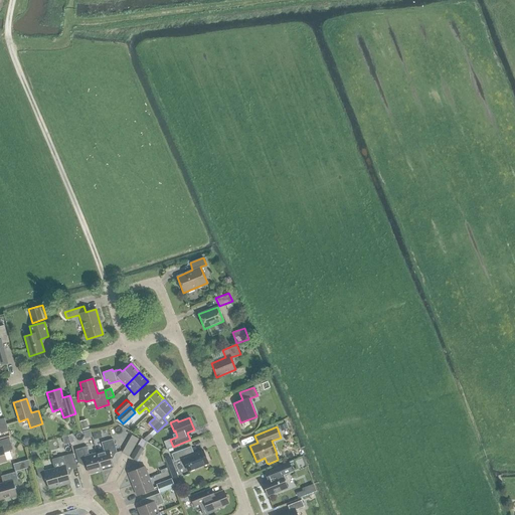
[(132,435),(128,442),(135,446),(139,439),(132,435)]
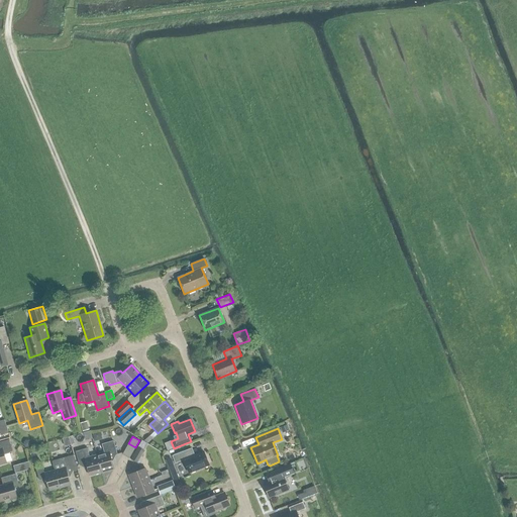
[(12,451),(8,439),(0,442),(0,464),(6,462),(3,454),(12,451)]
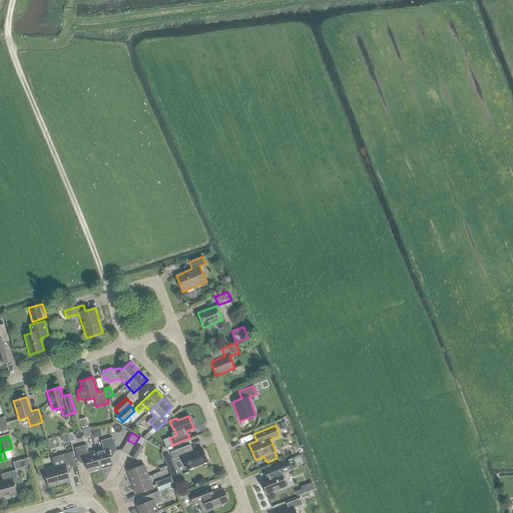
[(103,449),(95,451),(100,469),(112,465),(109,453),(116,451),(112,438),(100,441),(103,449)]
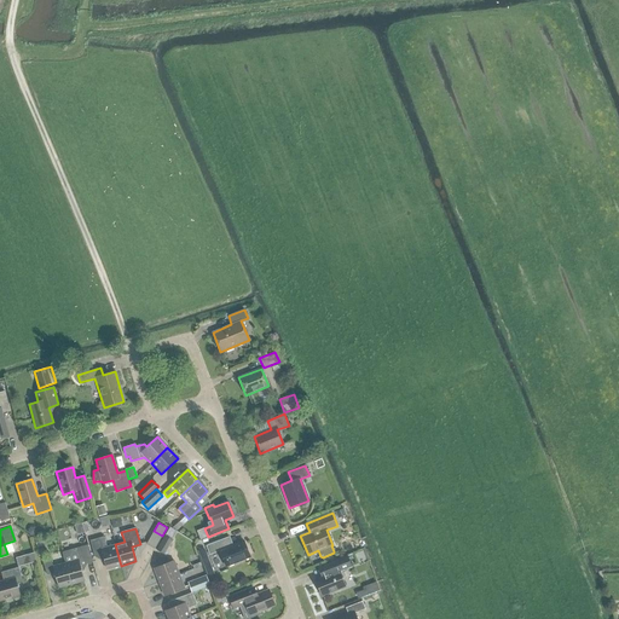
[(36,548),(47,544),(45,536),(34,538),(36,548)]
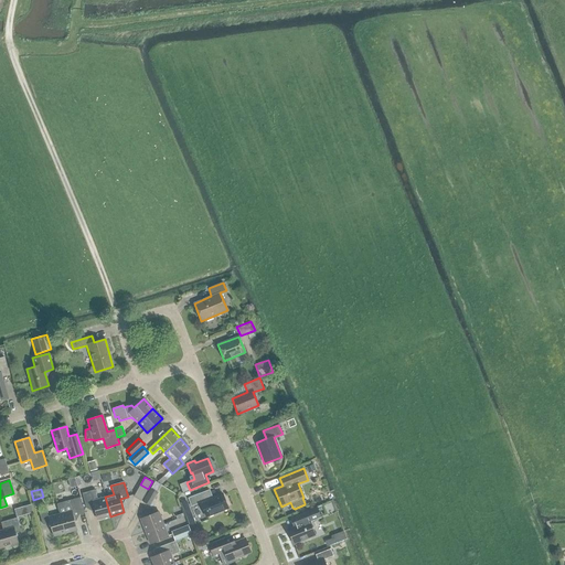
[(142,502),(150,507),(158,493),(150,489),(142,502)]
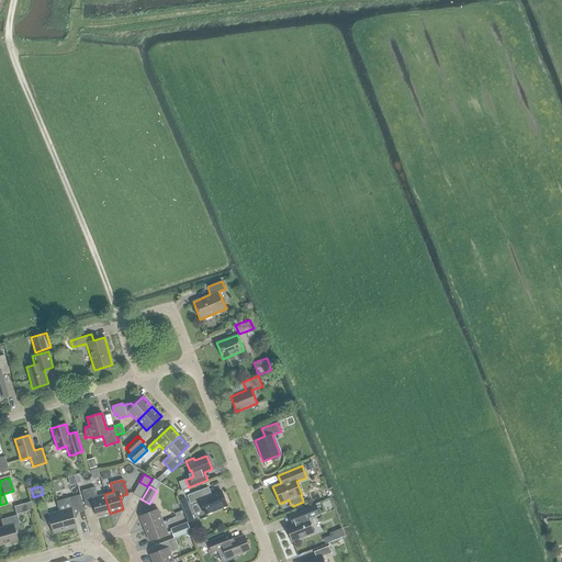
[(110,514),(104,494),(97,496),(94,487),(81,491),(86,505),(93,504),(97,517),(110,514)]
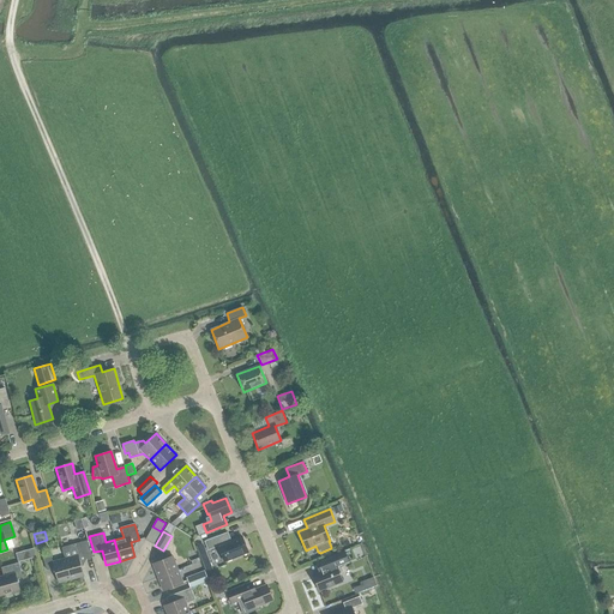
[(241,536),(230,541),(227,533),(204,541),(208,551),(217,546),(224,563),(247,553),(241,536)]
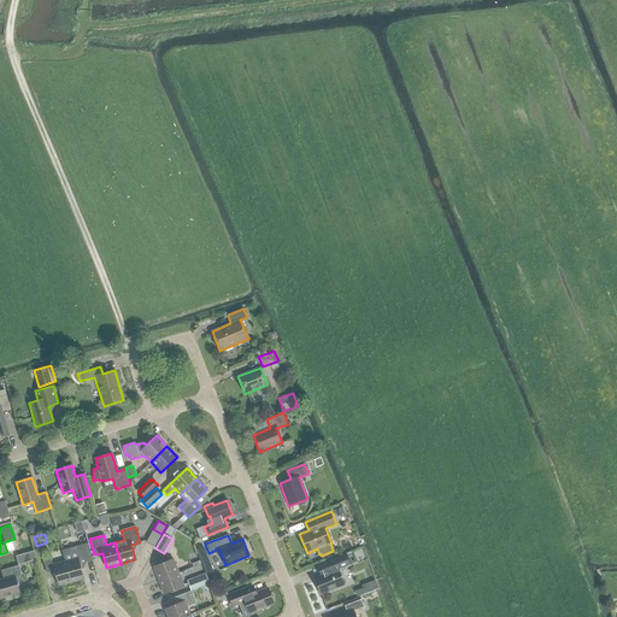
[(80,564),(92,560),(87,544),(62,551),(65,560),(71,582),(84,579),(80,564)]
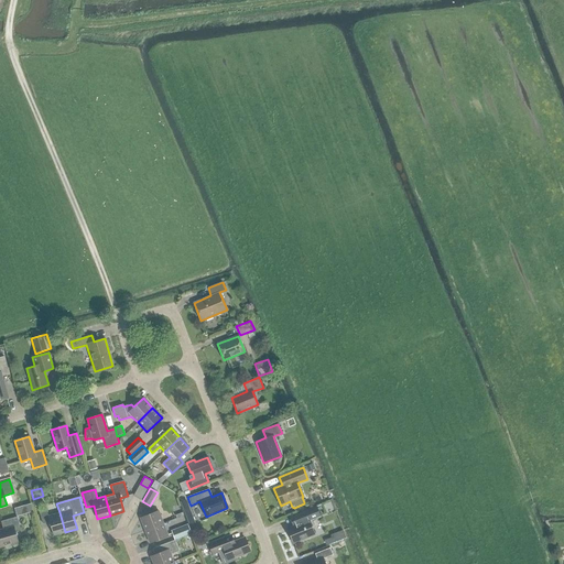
[(183,510),(190,508),(186,500),(180,502),(183,510)]
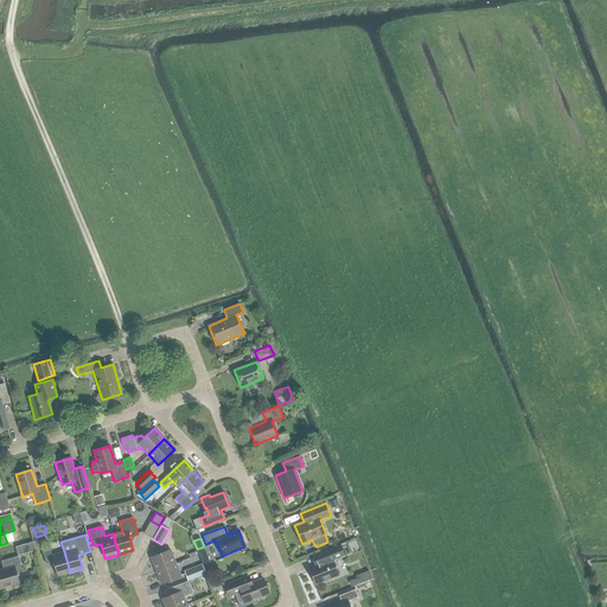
[(314,566),(308,568),(315,585),(338,575),(332,560),(344,555),(340,545),(311,557),(314,566)]
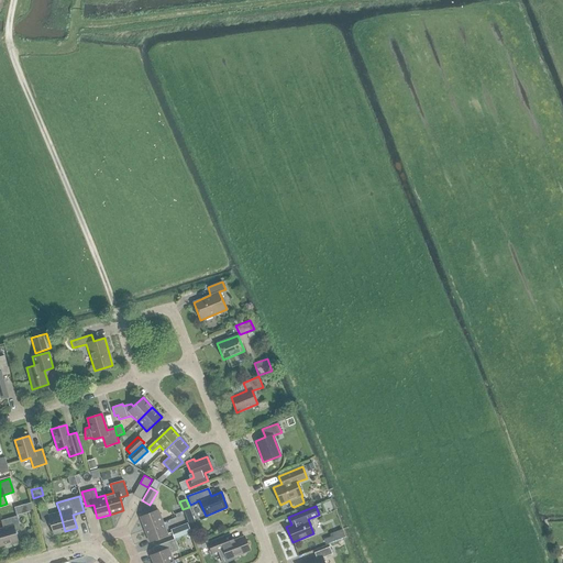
[(65,531),(59,511),(47,515),(46,508),(39,510),(42,522),(50,521),(53,534),(65,531)]
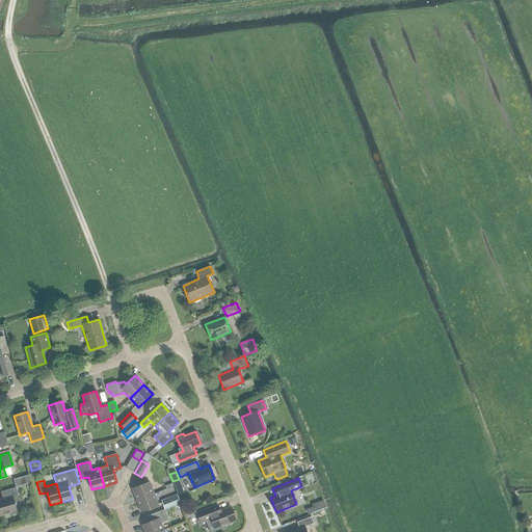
[(132,488),(136,501),(154,494),(150,482),(132,488)]
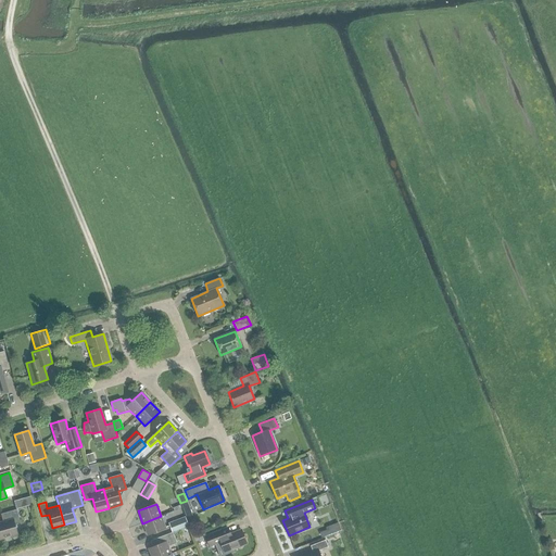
[(189,508),(184,510),(186,518),(192,516),(189,508)]
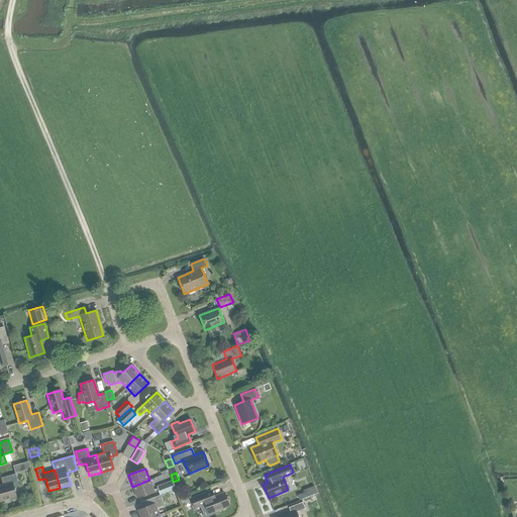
[(15,474),(1,478),(3,486),(0,486),(0,501),(16,497),(13,488),(18,487),(15,474)]
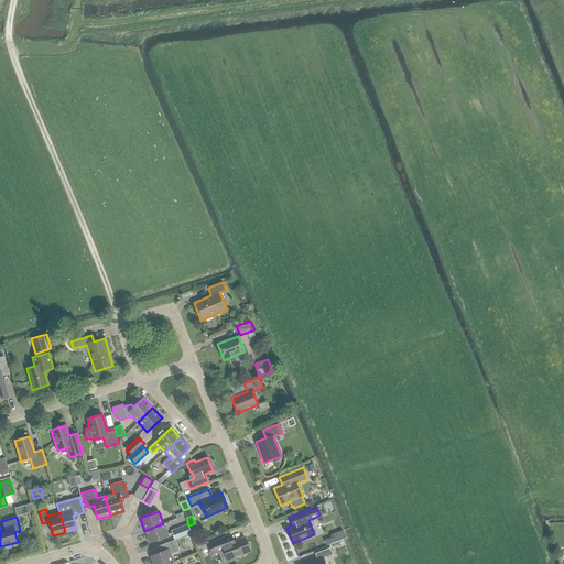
[(163,523),(144,531),(149,543),(167,535),(163,523)]
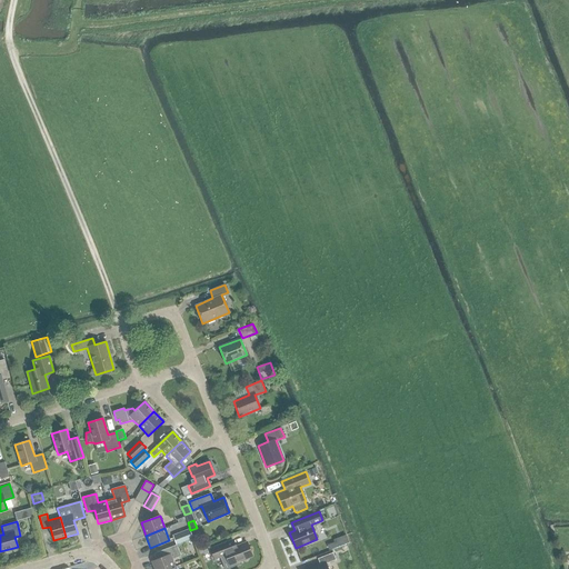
[(173,537),(177,545),(193,539),(190,530),(173,537)]
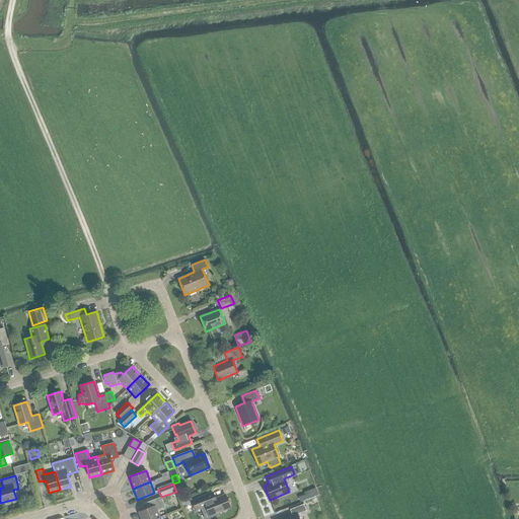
[(213,492),(207,495),(192,501),(193,503),(196,510),(206,506),(210,518),(218,515),(217,512),(230,507),(225,495),(216,499),(213,492)]
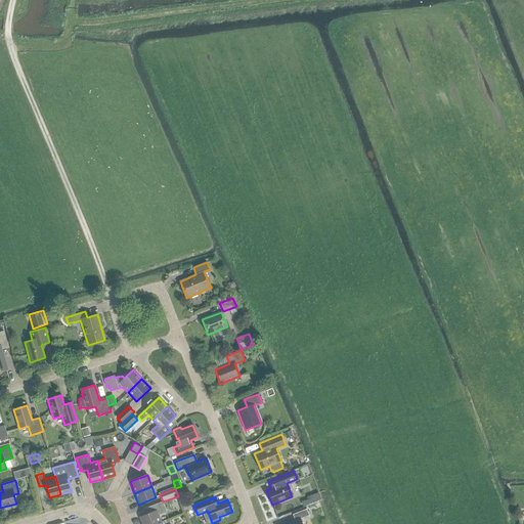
[(184,511),(194,508),(193,506),(191,501),(182,506),(184,511)]
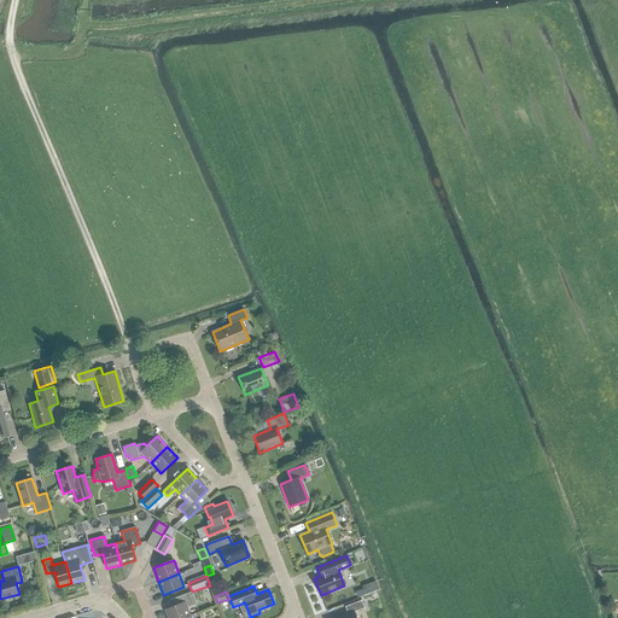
[(179,605),(164,610),(167,617),(184,617),(190,616),(196,613),(192,605),(196,604),(191,593),(176,598),(179,605)]
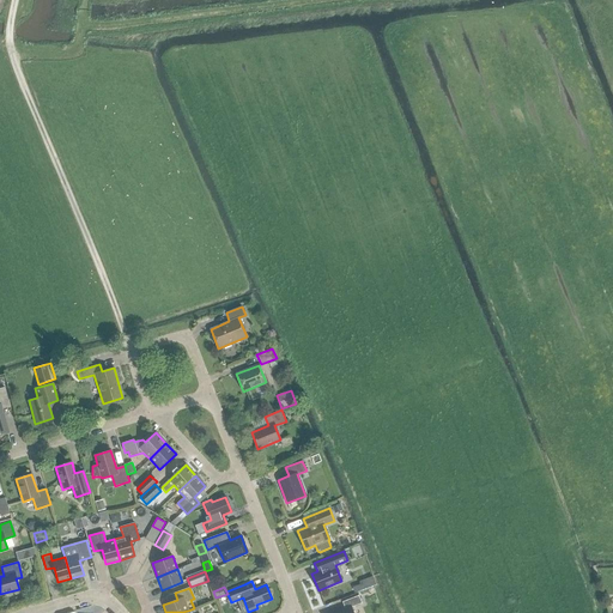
[(353,612),(351,607),(362,604),(358,595),(343,602),(345,610),(334,612),(353,612)]
